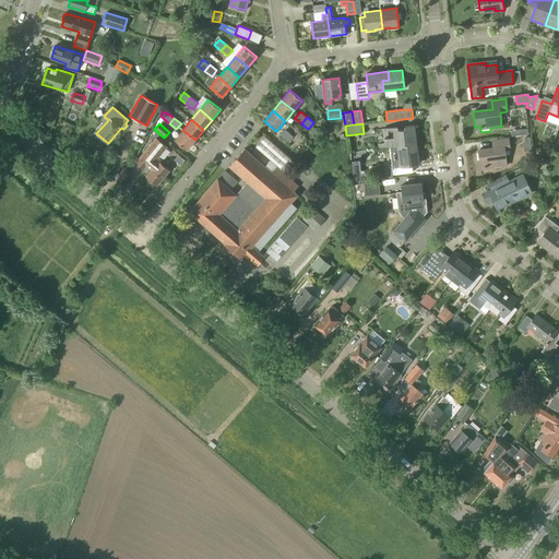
[(408,151),(417,150),(414,125),(405,126),(405,129),(397,130),(397,128),(384,129),(387,146),(397,145),(407,144),(408,151)]
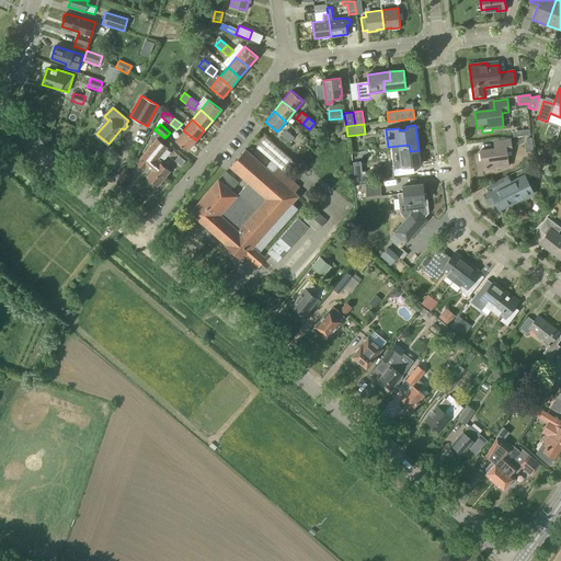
[(187,151),(196,140),(183,130),(174,140),(187,151)]
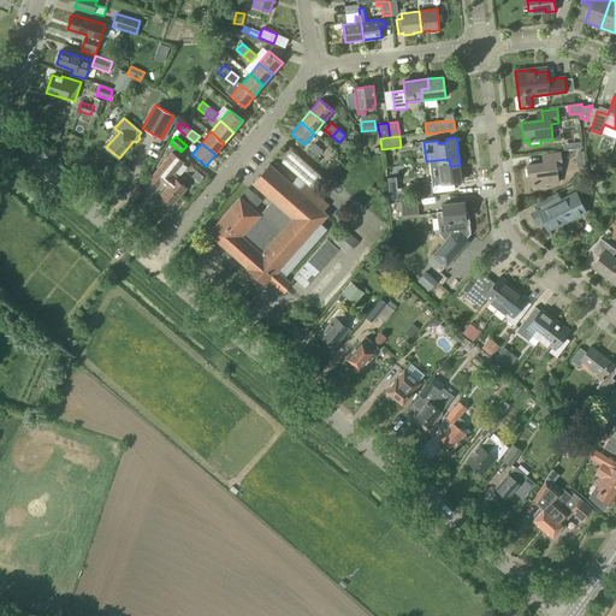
[(318,157),(323,150),(314,143),(308,149),(318,157)]
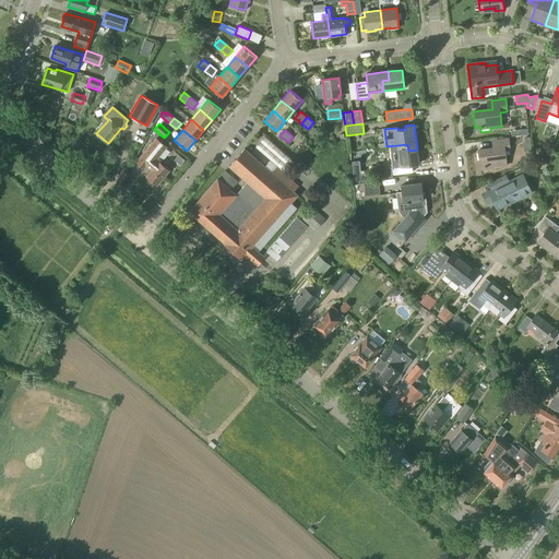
[(274,158),(282,150),(266,135),(259,144),(274,158)]
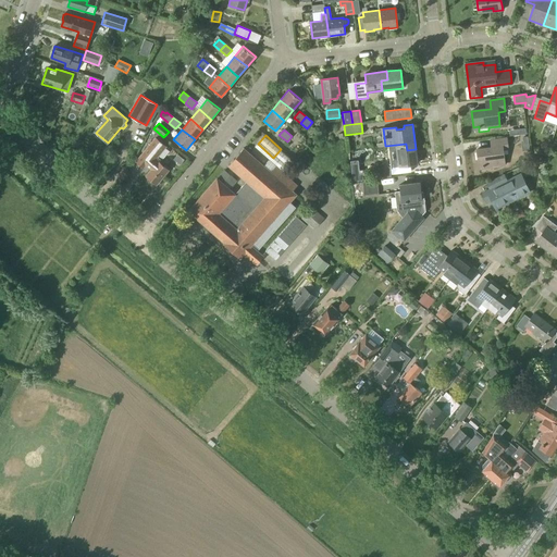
[(505,165),(503,150),(508,150),(507,137),(495,139),(496,147),(477,149),(479,166),(493,164),(493,166),(505,165)]
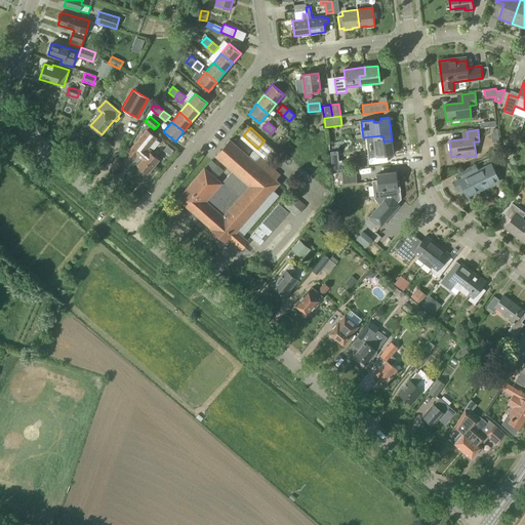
[(159,161),(150,153),(151,151),(148,149),(156,138),(147,130),(128,152),(135,158),(138,154),(144,158),(137,166),(148,174),(159,161)]
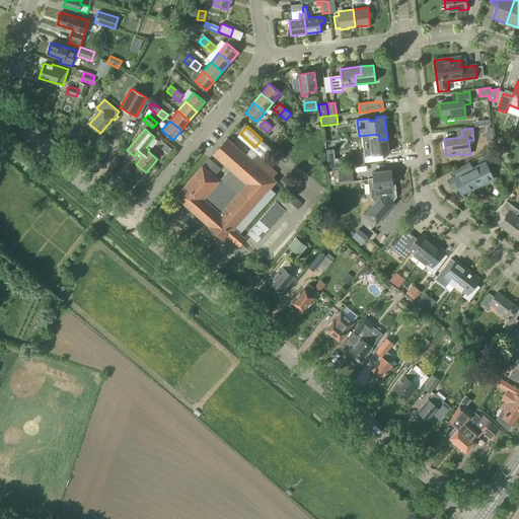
[(388,152),(387,139),(379,140),(378,134),(369,135),(370,146),(366,147),(368,155),(388,152)]
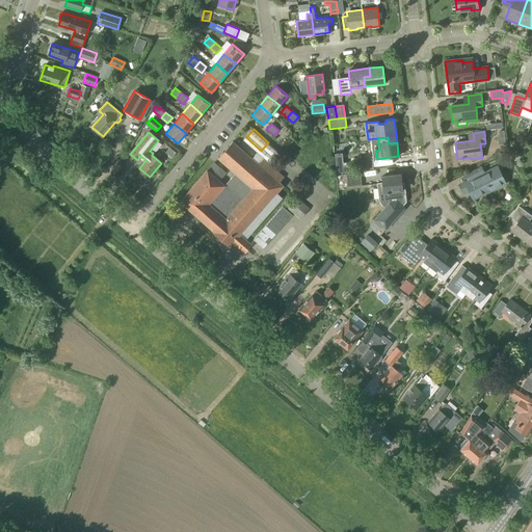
[(225,174),(213,163),(212,164),(207,170),(179,202),(214,233),(213,234),(222,241),(229,247),(233,243),(236,245),(244,253),(251,245),(240,235),(241,234),(246,238),(283,198),(276,193),(284,186),(278,182),(284,177),(263,159),(259,164),(251,158),(233,141),(232,141),(217,158),(218,159),(235,174),(227,184),(224,186),(219,181),(218,181),(220,178),(221,179),(225,174)]
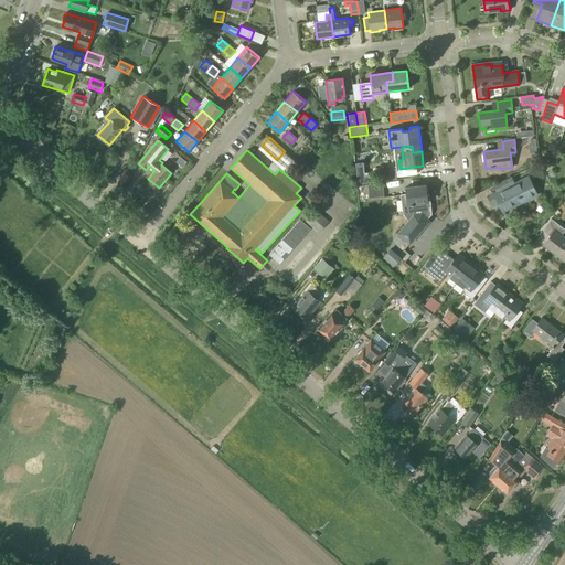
[(543,169),(551,166),(547,158),(540,162),(543,169)]
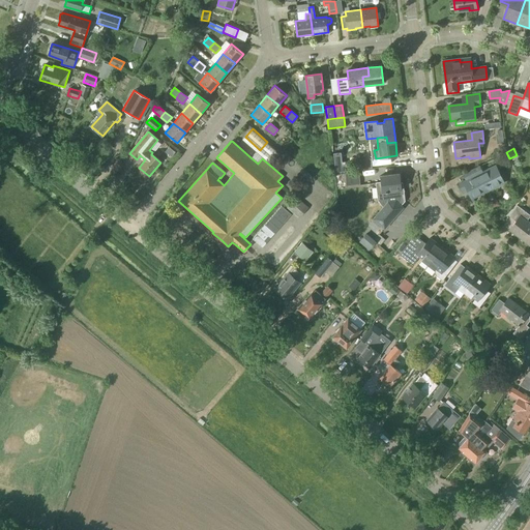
[(341,153),(333,153),(335,173),(347,172),(346,165),(342,165),(341,153)]
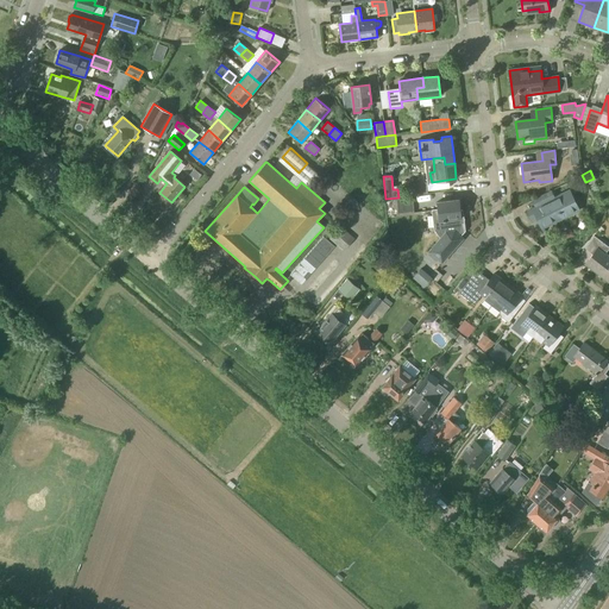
[(410,195),(425,193),(424,183),(409,186),(410,195)]
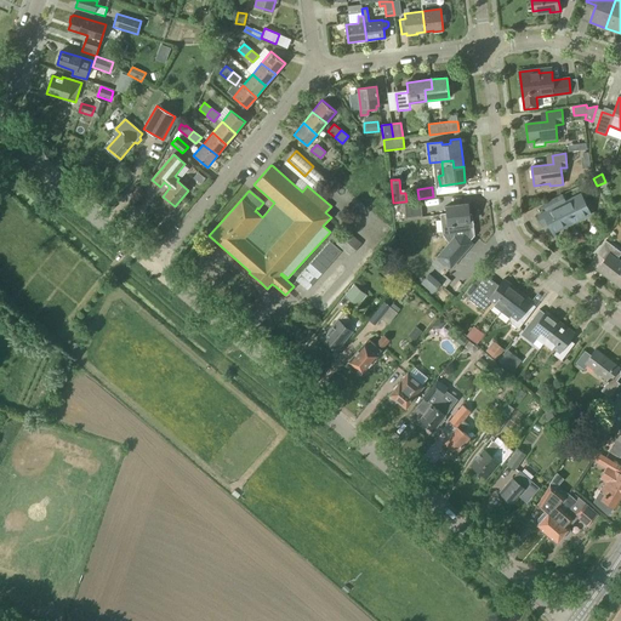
[(591,215),(580,194),(565,201),(562,194),(542,204),(546,211),(537,215),(542,226),(548,223),(554,237),(556,235),(553,232),(591,215)]
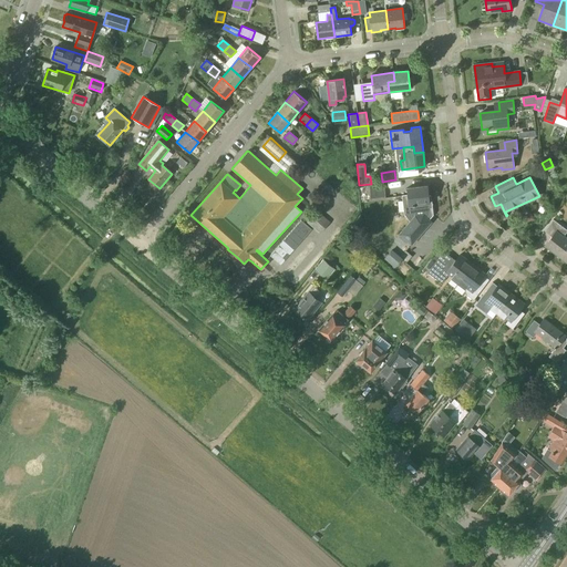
[(370,198),(385,197),(383,184),(369,185),(370,198)]
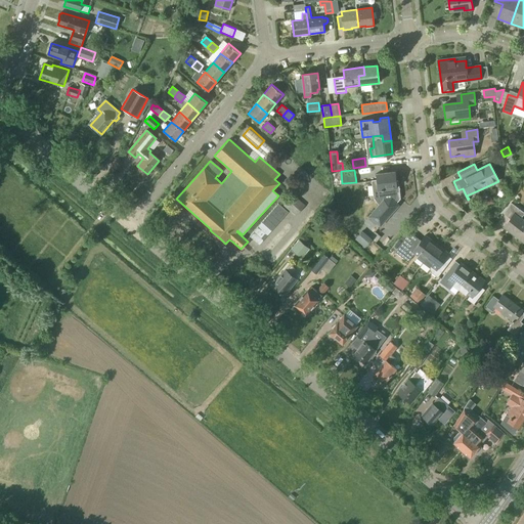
[(396,181),(395,172),(376,174),(377,180),(372,181),(374,198),(379,205),(368,216),(381,226),(394,210),(392,208),(400,199),(397,181),(396,181)]
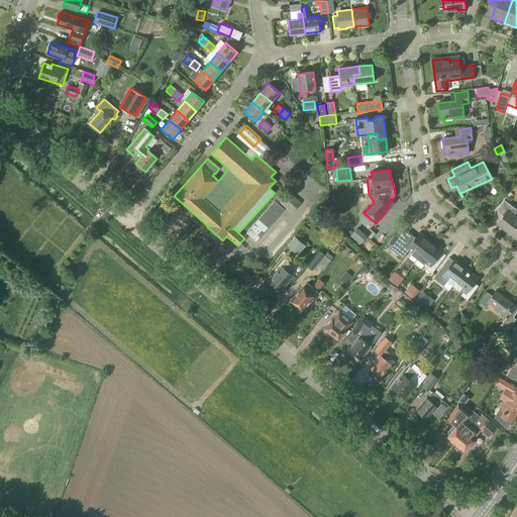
[(477,203),(486,199),(482,191),(473,195),(477,203)]
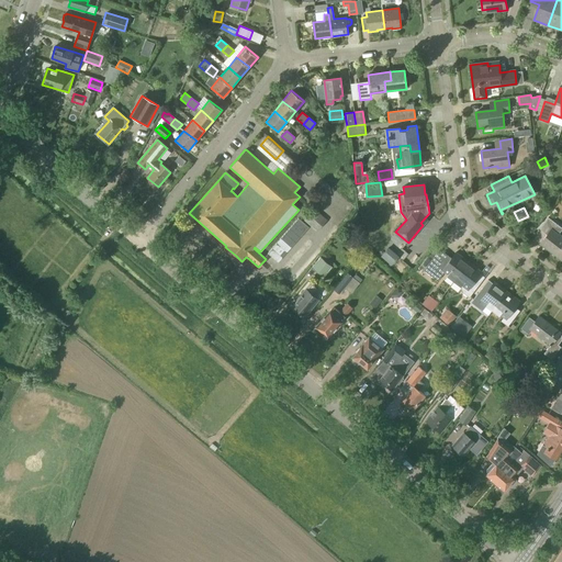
[(317,232),(326,221),(313,209),(303,221),(317,232)]
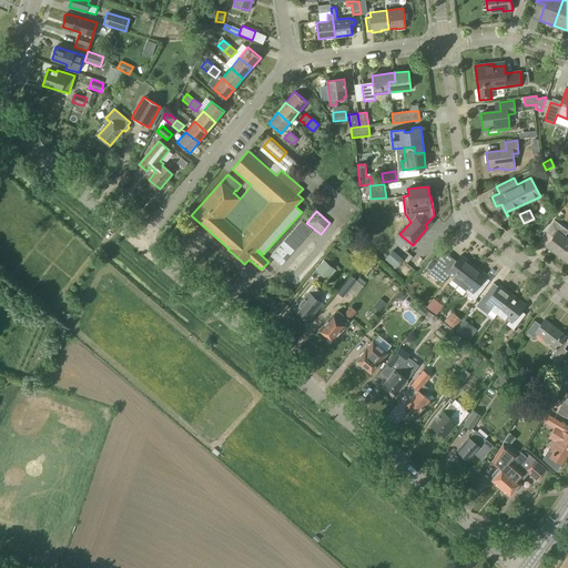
[(567,239),(565,236),(567,231),(554,220),(546,231),(554,236),(546,246),(567,262),(567,239)]
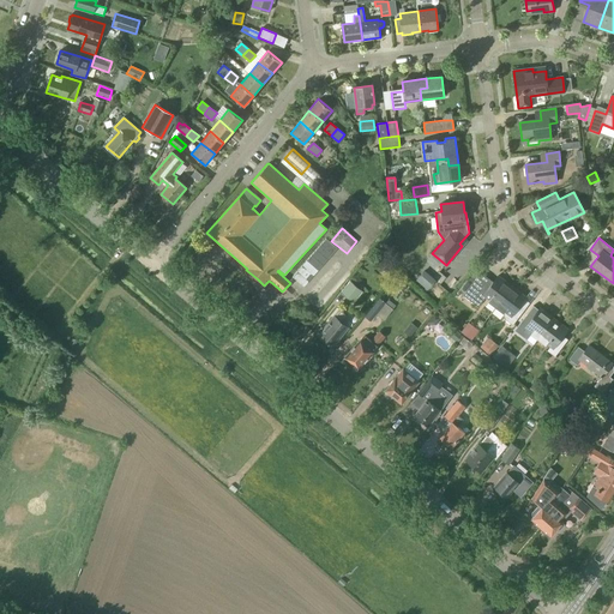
[(337,248),(326,239),(293,277),(304,287),(337,248)]
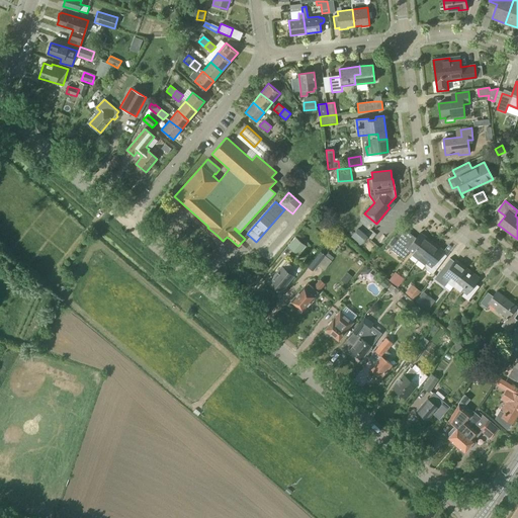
[(361,248),(365,244),(363,242),(367,237),(357,229),(350,237),(357,243),(357,244),(361,248)]
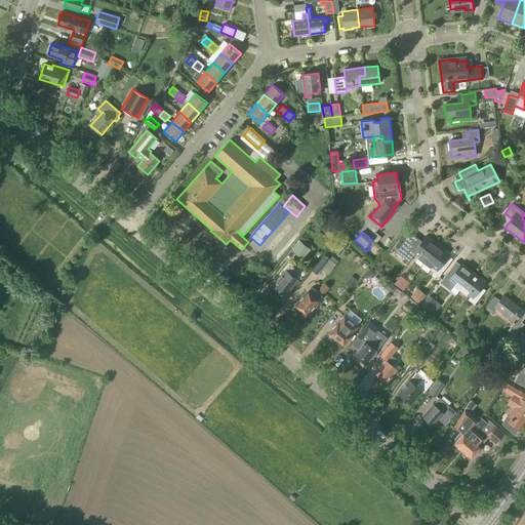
[(426,261),(438,245),(426,236),(421,241),(411,233),(396,252),(409,263),(415,253),(426,261)]
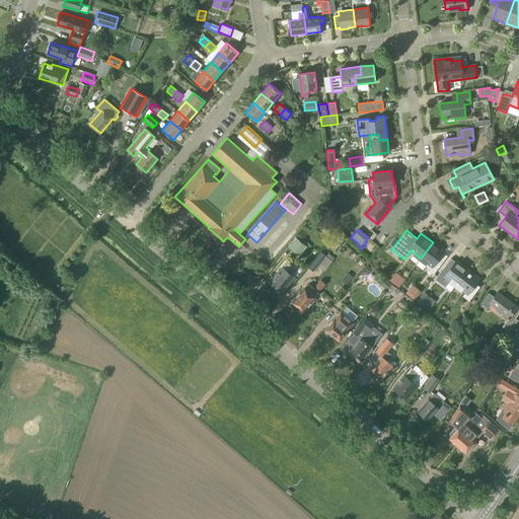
[(299,255),(306,246),(295,237),(287,246),(299,255)]
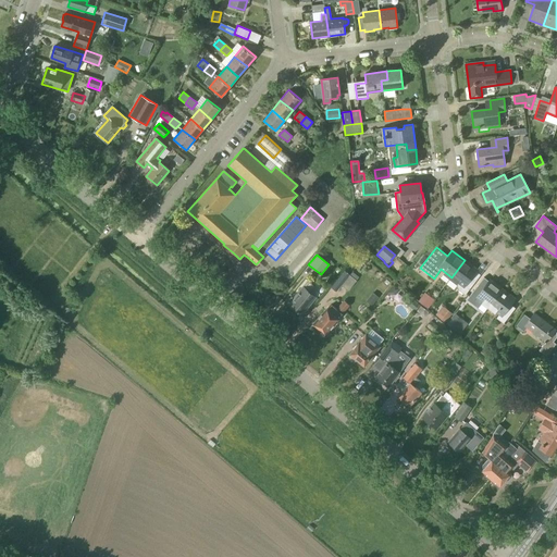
[(465,260),(452,277),(458,282),(458,289),(465,295),(480,275),(475,271),(477,270),(465,260)]
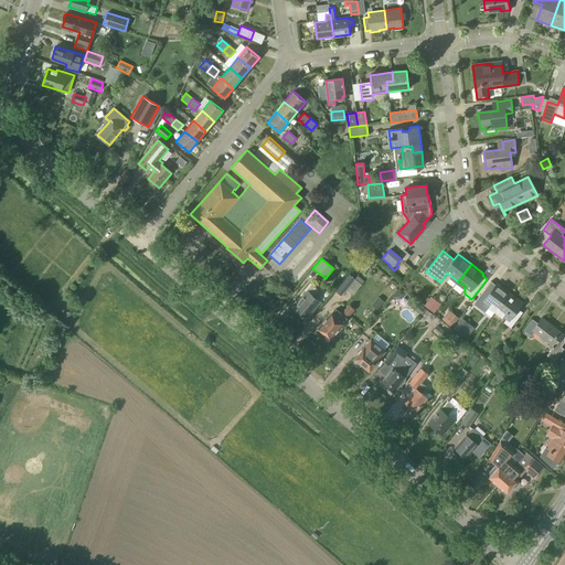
[(341,297),(354,279),(349,275),(336,292),(341,297)]
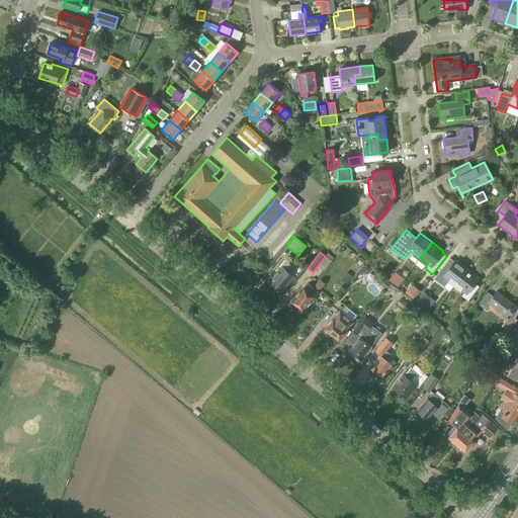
[(449,258),(436,276),(442,281),(445,277),(455,285),(467,268),(455,260),(454,262),(449,258)]
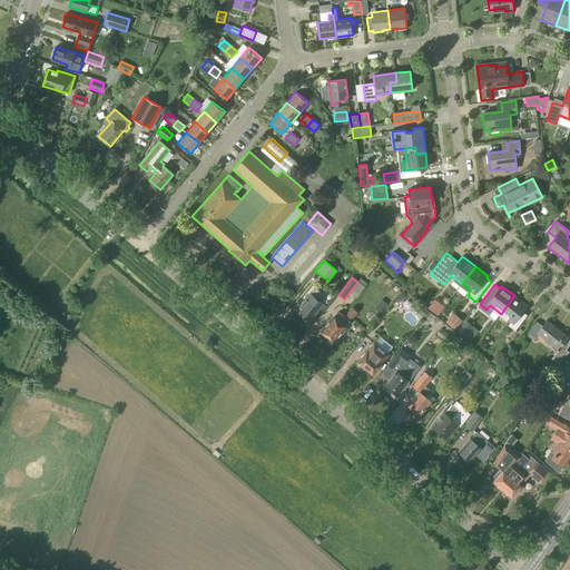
[(310,294),(297,310),(302,314),(302,316),(305,320),(308,320),(310,321),(323,304),(317,300),(323,293),(315,287),(310,294)]
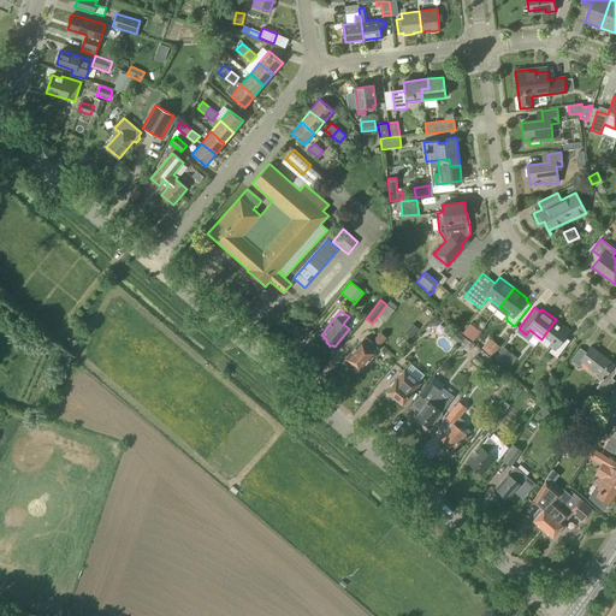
[(442,320),(436,315),(428,324),(432,326),(437,326),(442,320)]
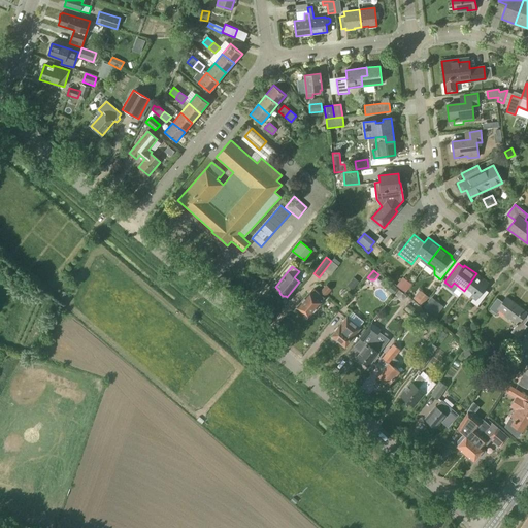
[(476,273),(464,291),(473,298),(470,301),(477,307),(489,292),(484,289),(488,283),(476,273)]
